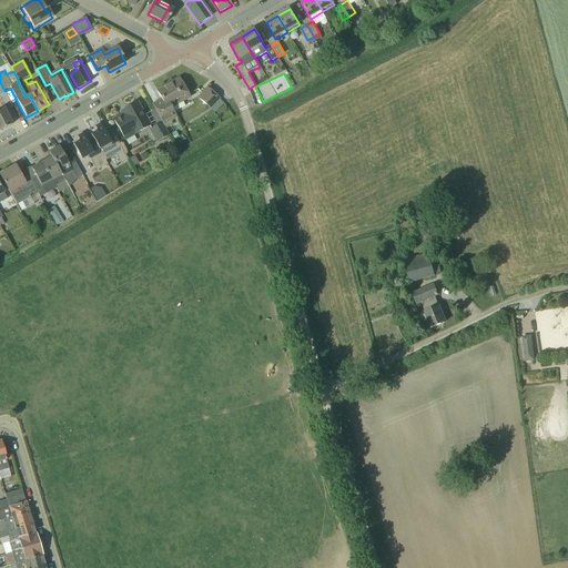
[(168,110),(171,108),(183,101),(190,98),(180,79),(158,91),(162,100),(168,110)]
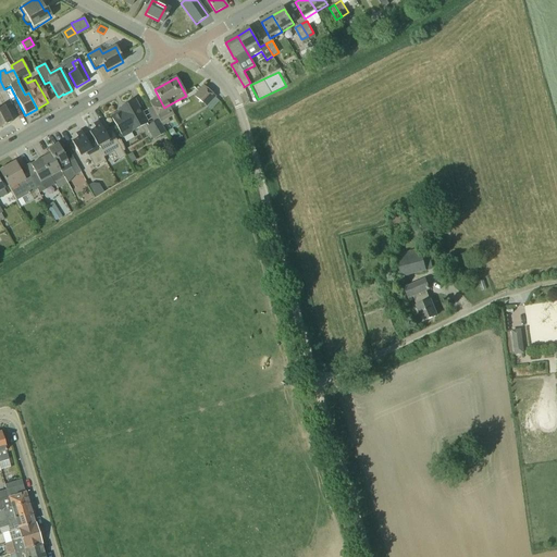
[(203,87),(199,93),(195,96),(207,107),(215,97),(203,87)]
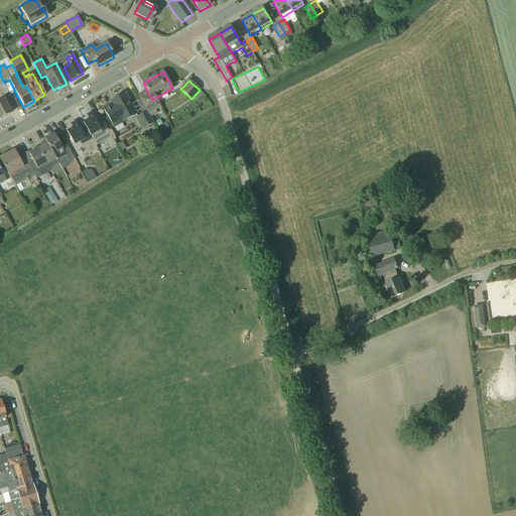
[(138,96),(147,111),(148,113),(160,107),(157,102),(155,98),(152,100),(147,91),(138,96)]
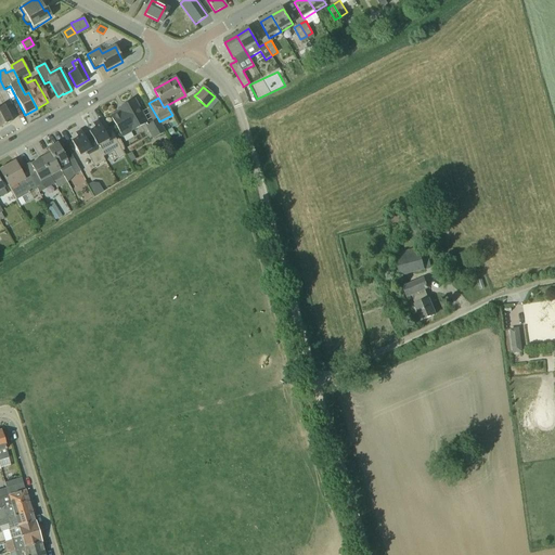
[(110,115),(123,137),(146,123),(134,101),(118,110),(110,115)]
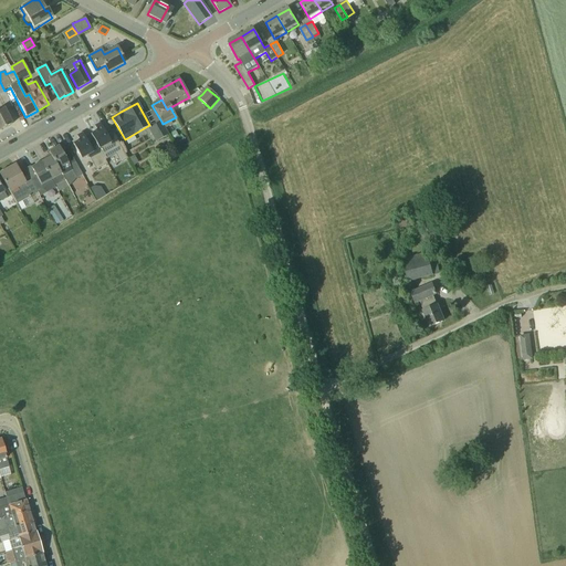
[(0,130),(12,124),(3,108),(0,109),(0,130)]
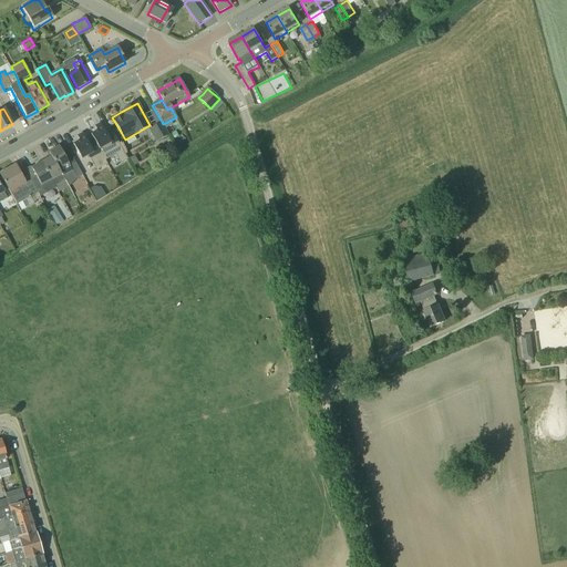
[(169,135),(163,124),(162,122),(150,130),(156,143),(169,135)]
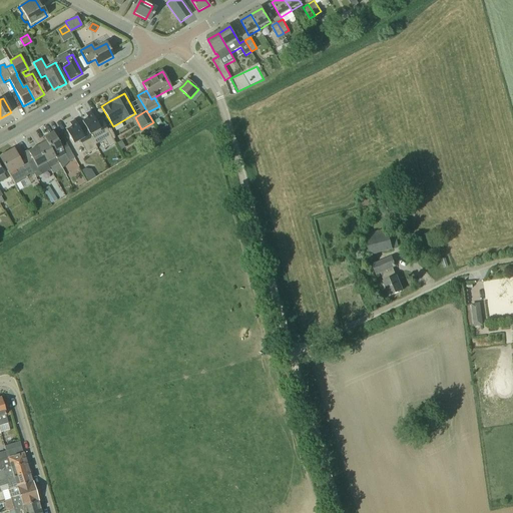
[(111,137),(107,129),(101,119),(96,122),(90,112),(85,114),(88,118),(82,122),(85,128),(89,135),(91,138),(95,146),(111,137)]
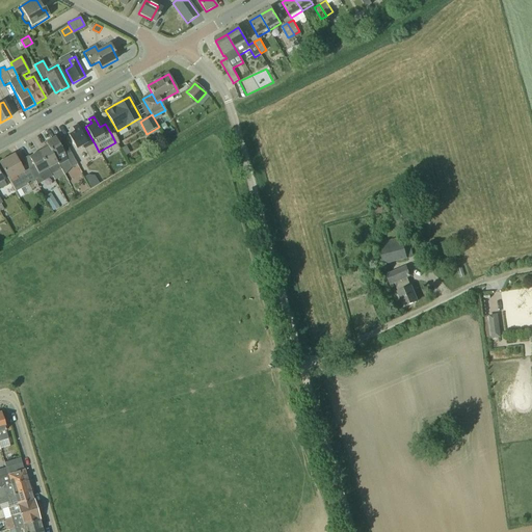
[(95,143),(92,140),(88,133),(83,136),(77,126),(72,128),(75,132),(69,136),(76,150),(82,147),(84,150),(95,143)]
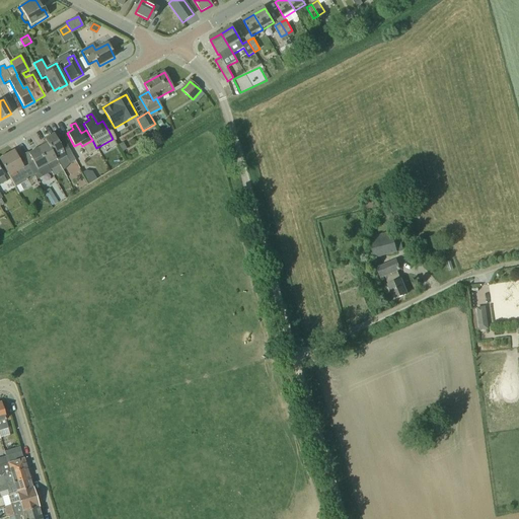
[(54,134),(45,140),(46,142),(59,164),(63,170),(69,163),(75,160),(62,136),(57,139),(54,134)]
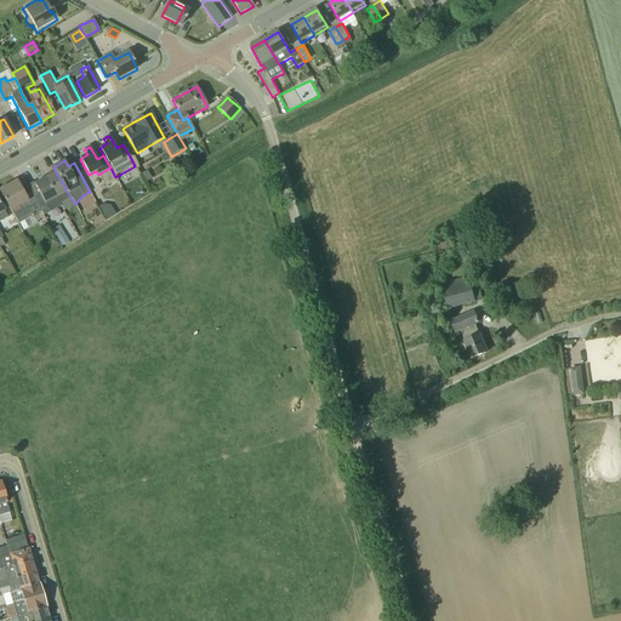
[(52,175),(46,178),(60,203),(70,197),(55,170),(51,172),(52,175)]
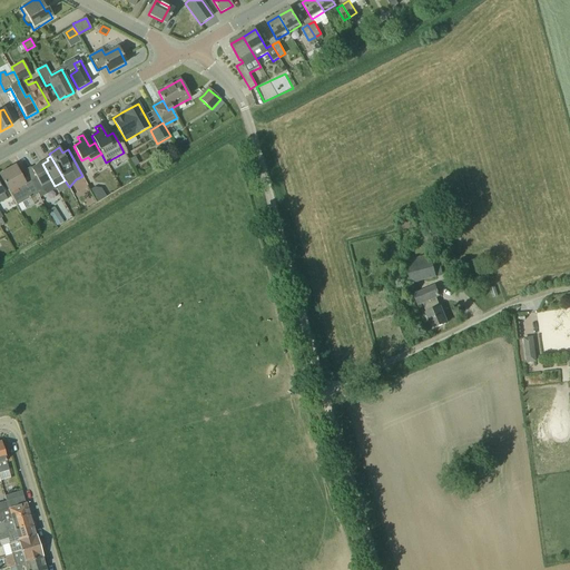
[(55,186),(42,164),(31,169),(30,168),(26,170),(38,194),(43,192),(46,195),(56,188),(55,186)]
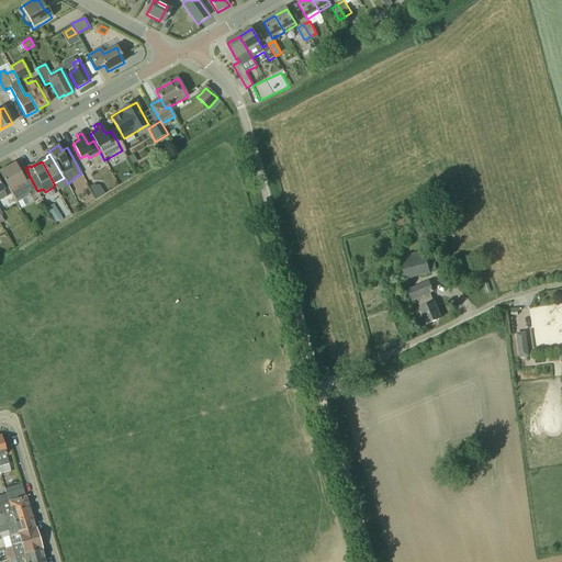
[(19,171),(15,165),(0,172),(0,173),(17,203),(37,191),(25,168),(19,171)]
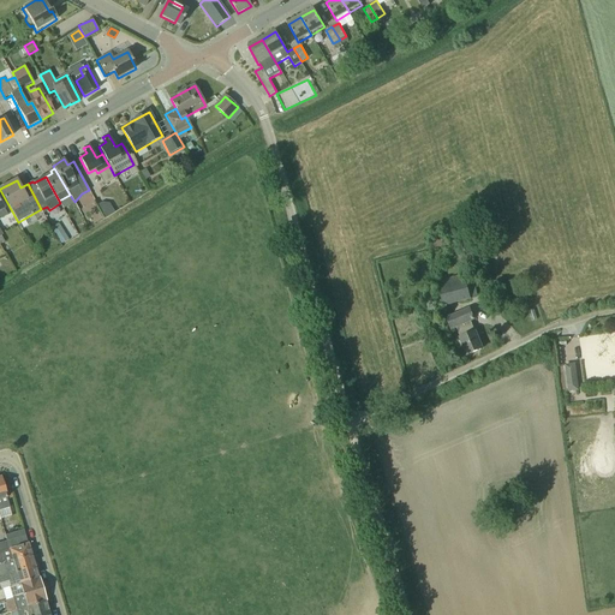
[(103,214),(106,219),(115,213),(111,204),(103,203),(99,206),(105,214),(103,214)]
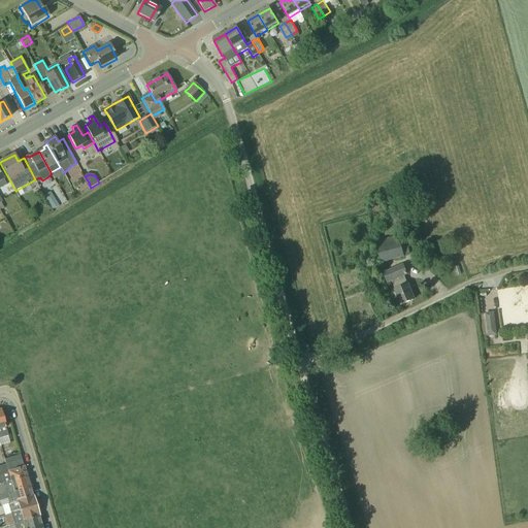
[(56,200),(50,204),(53,209),(60,206),(56,200)]
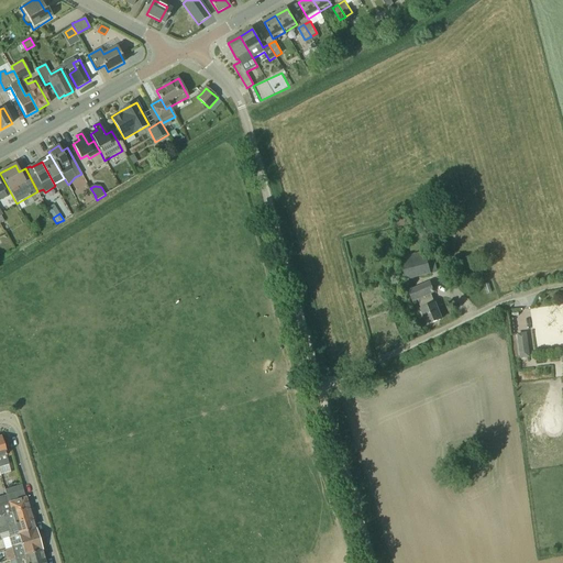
[(400,258),(406,280),(431,274),(427,252),(400,258)]
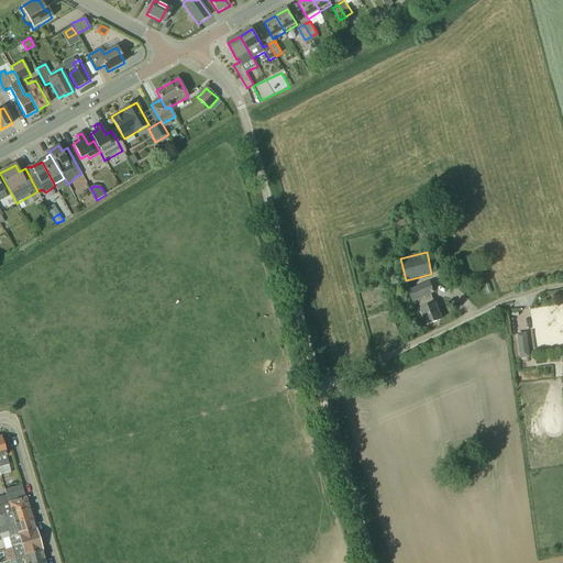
[(431,295),(434,294),(430,283),(408,291),(414,302),(417,300),(428,326),(441,319),(431,295)]
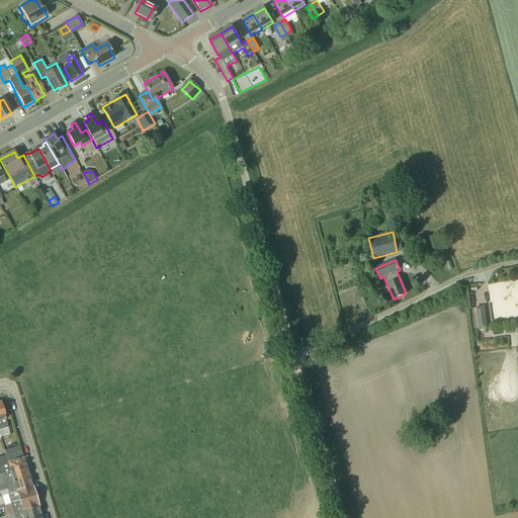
[(484,308),(477,309),(480,330),(487,329),(484,308)]
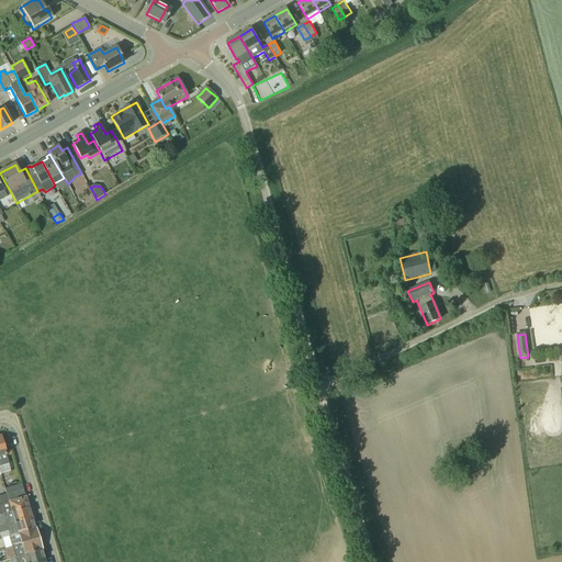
[(25,497),(23,491),(8,495),(10,502),(25,497)]
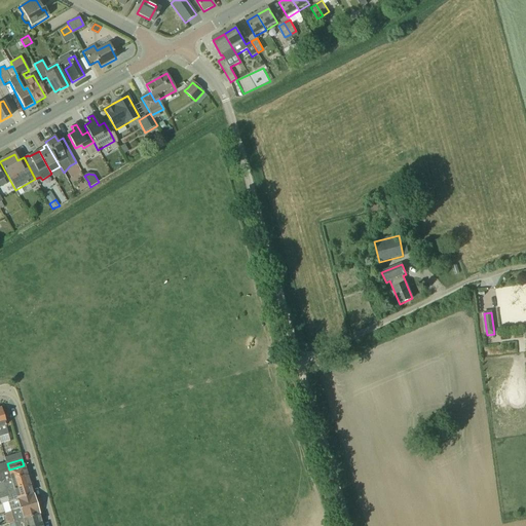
[(9,470),(7,463),(0,465),(0,472),(2,472),(9,470)]
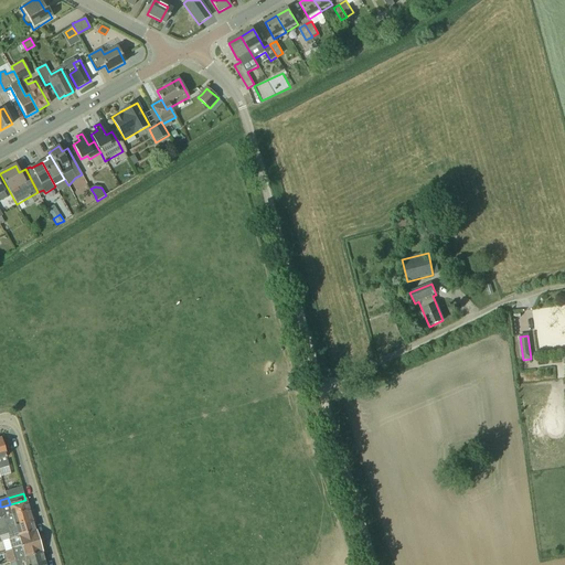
[(29,510),(25,500),(10,504),(0,507),(0,518),(2,518),(29,510)]
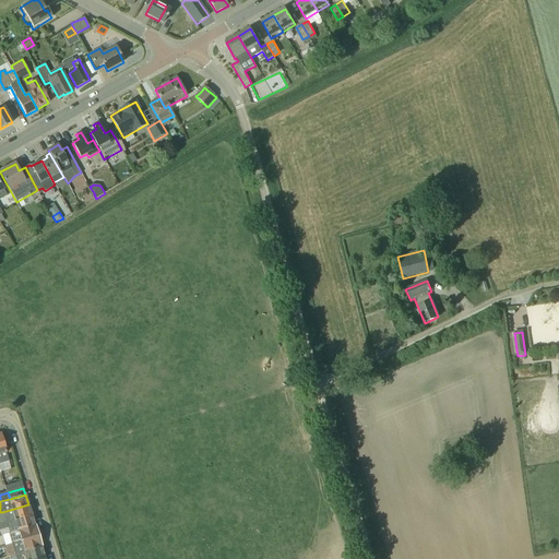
[(28,504),(2,512),(0,512),(0,523),(32,514),(28,504)]
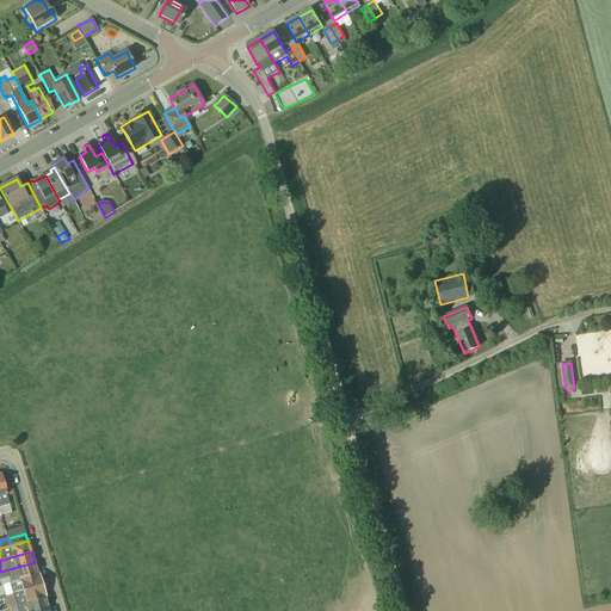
[(37,573),(35,562),(0,572),(0,578),(7,576),(8,582),(37,573)]
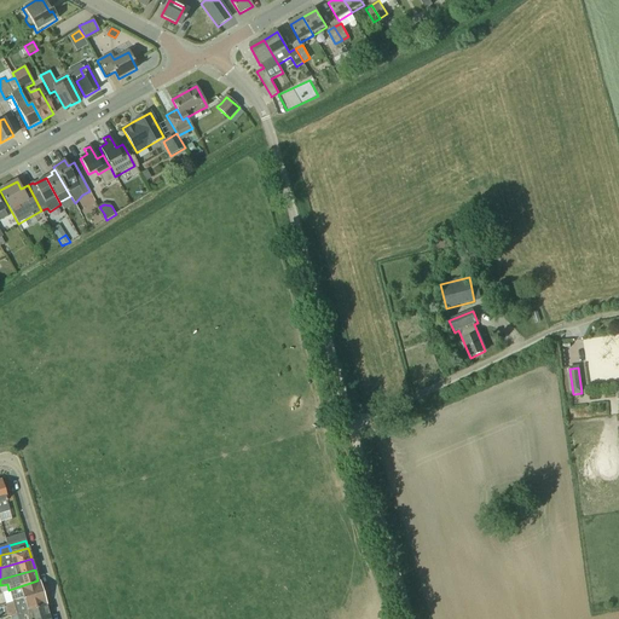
[(39,582),(38,580),(9,590),(13,602),(42,594),(39,582)]
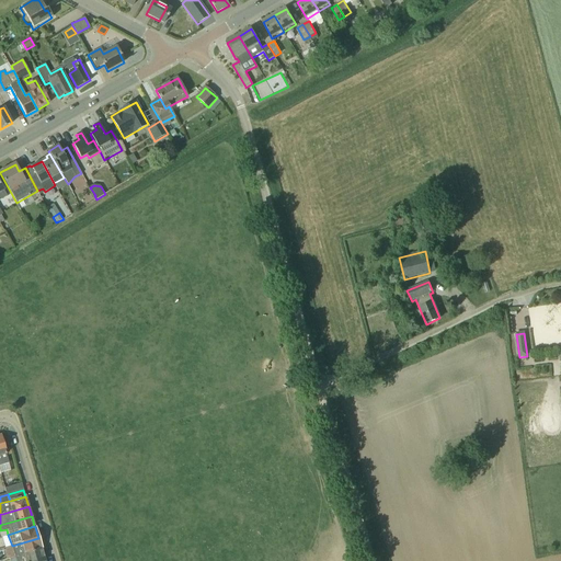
[(42,549),(38,538),(12,546),(3,549),(7,560),(9,559),(14,557),(42,549)]
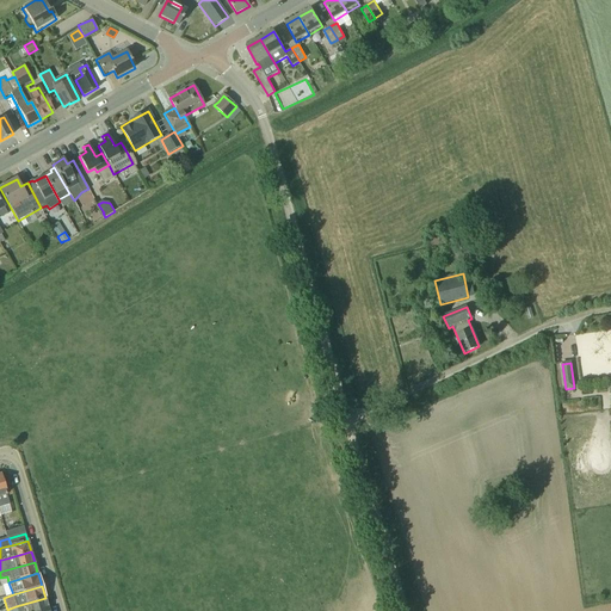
[(11,610),(38,610),(49,608),(45,598),(16,606),(10,609),(11,610)]
